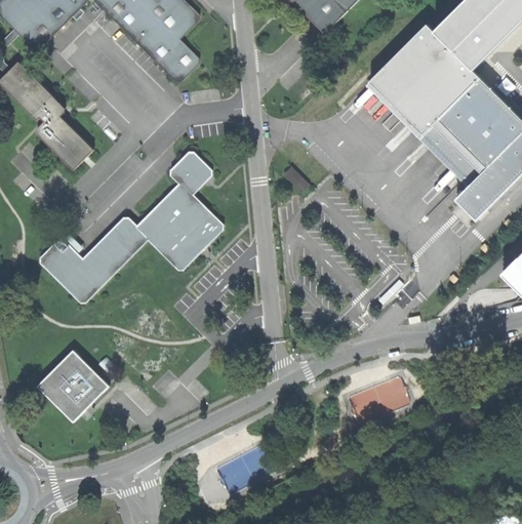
[(0,14),(13,28),(18,33),(33,48),(39,48),(86,0),(93,0),(175,81),(179,80),(197,63),(197,57),(178,38),(197,19),(197,13),(184,0),(178,0),(0,0),(0,14)]
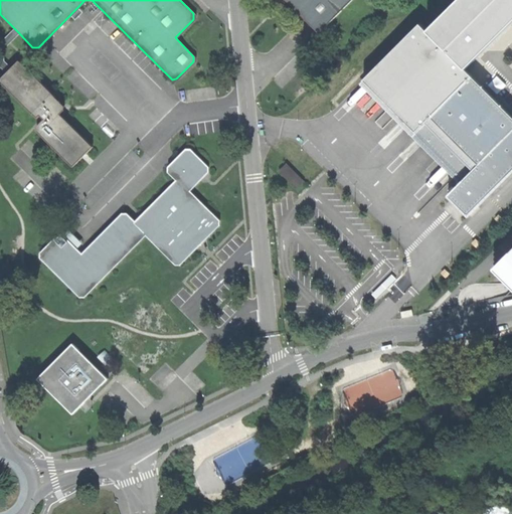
[(285,0),(318,31),(348,0),(285,0)]
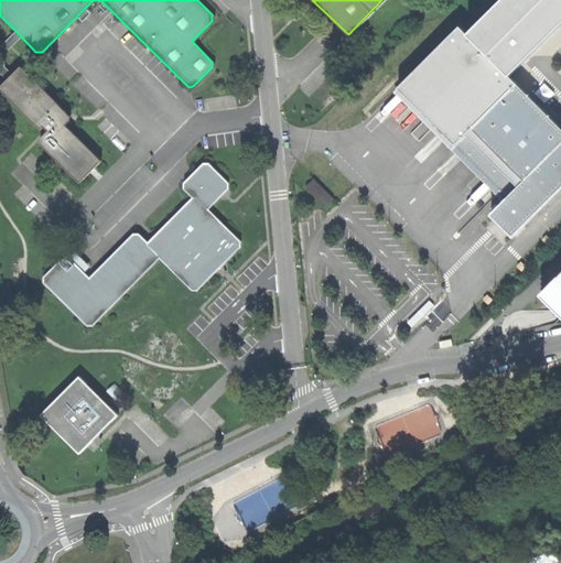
[(459,25),(391,91),(449,149),(453,144),(505,196),(487,214),(510,236),(560,184),(560,128),(548,115),(547,114),(527,95),(528,94),(527,93),(526,94),(507,75),(560,20),(560,0),(497,0),(465,33),(459,25)]
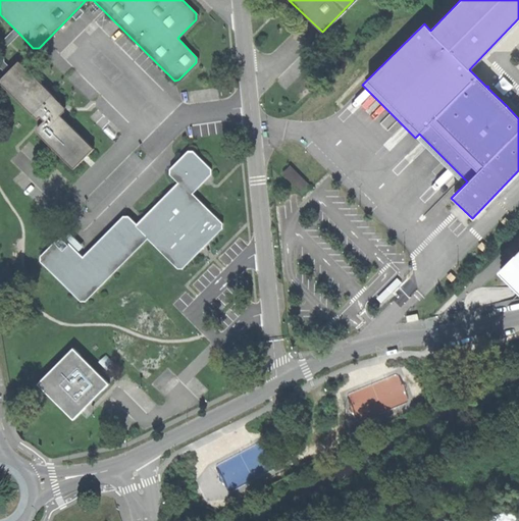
[(518,23),(500,44),(507,51),(518,39),(518,23)]
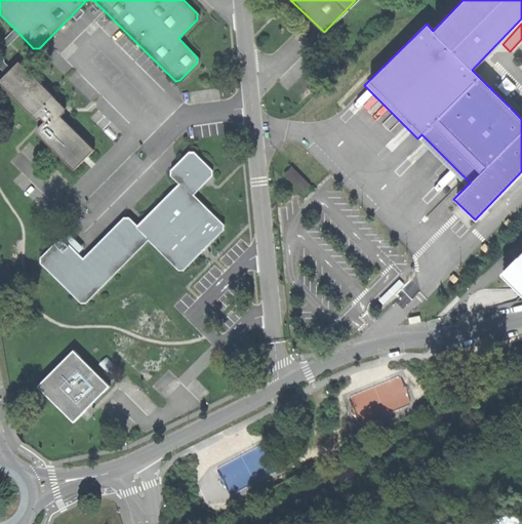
[(0,67),(5,73),(9,69),(2,62),(2,49),(18,33),(13,28),(0,41),(0,67)]
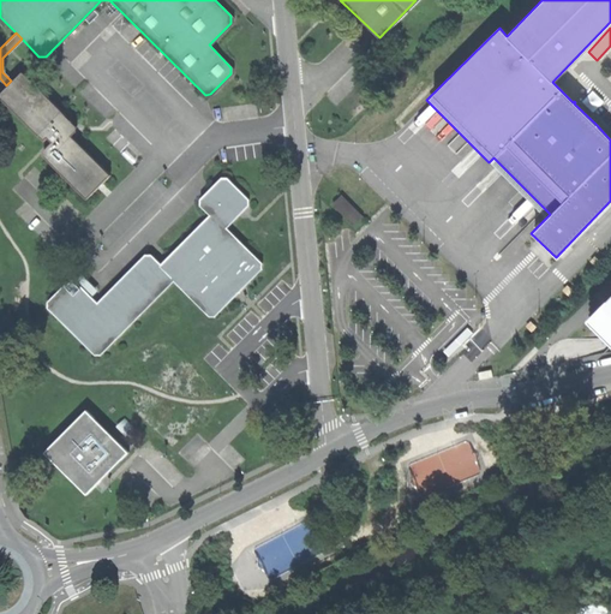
[(84,198),(108,174),(69,136),(72,132),(72,123),(19,72),(11,81),(6,85),(0,91),(0,100),(42,142),(46,137),(49,142),(41,151),(41,155),(84,198)]
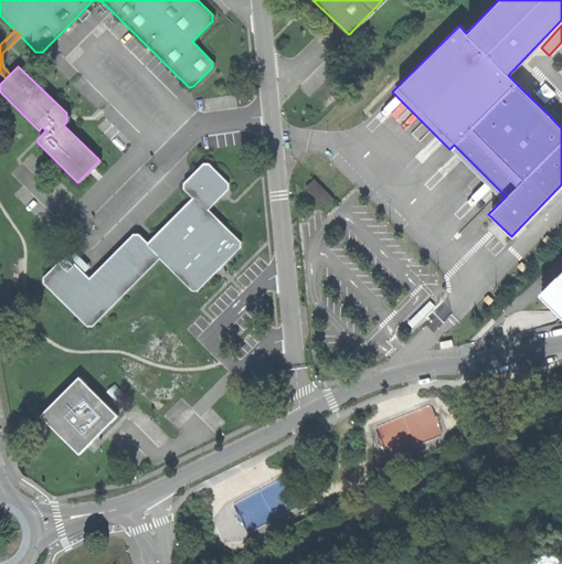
[(43,282),(85,325),(91,326),(106,310),(106,306),(115,297),(119,297),(158,257),(190,289),(197,289),(211,275),(211,270),(220,262),(223,262),(239,246),(239,241),(205,209),(218,198),(218,193),(221,189),(226,189),(226,182),(207,162),(201,163),(182,182),(182,189),(191,198),(146,243),(137,234),(133,233),(88,278),(67,257),(62,257),(42,277),(43,282)]
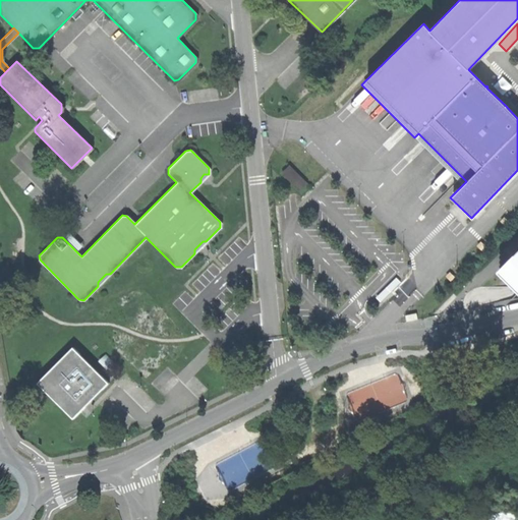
[(298,188),(305,181),(288,164),(280,172),(298,188)]
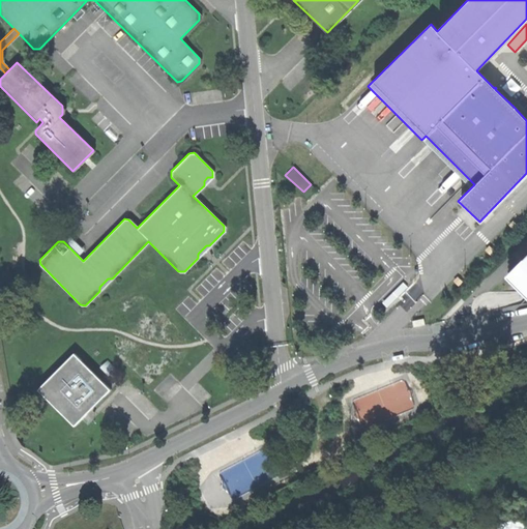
[(526,254),(509,271),(505,275),(526,297),(526,254)]
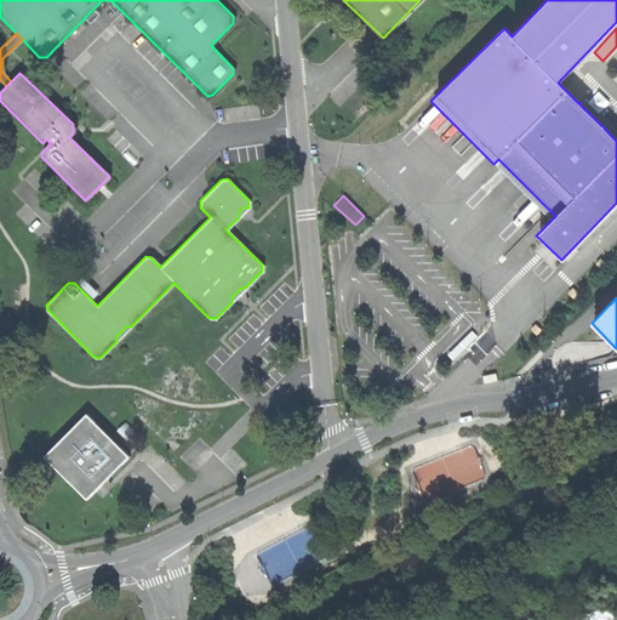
[(43,456),(86,499),(100,485),(96,481),(103,473),(107,477),(129,456),(85,414),(43,456)]
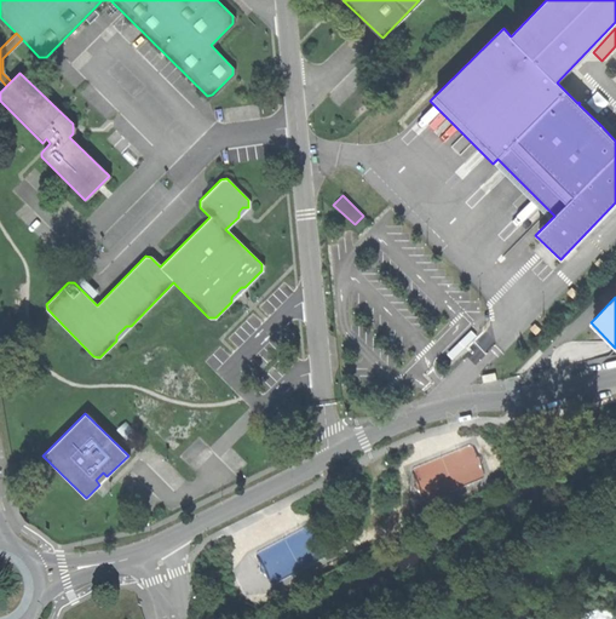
[(115,430),(125,440),(133,430),(124,420),(115,430)]
